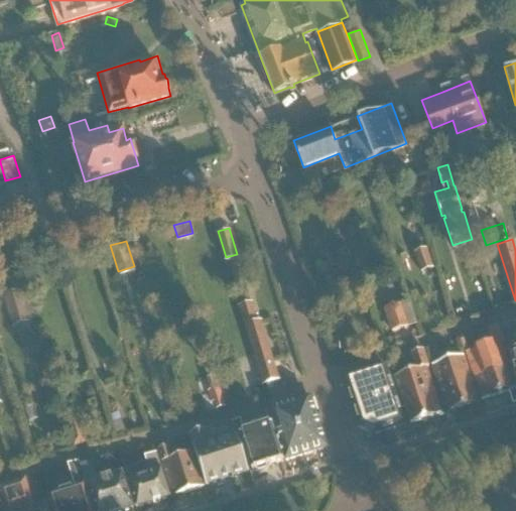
[(426,245),(413,250),(420,270),(433,265),(426,245)]
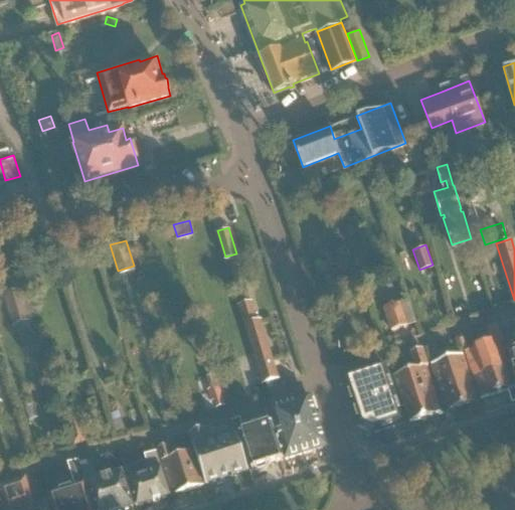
[(13,322),(29,317),(20,287),(3,292),(13,322)]
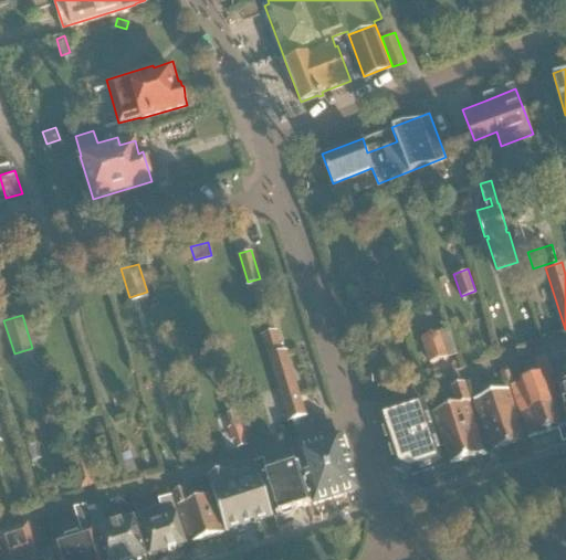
[(263,333),(289,419),(305,413),(286,349),(282,350),(275,329),(263,333)]
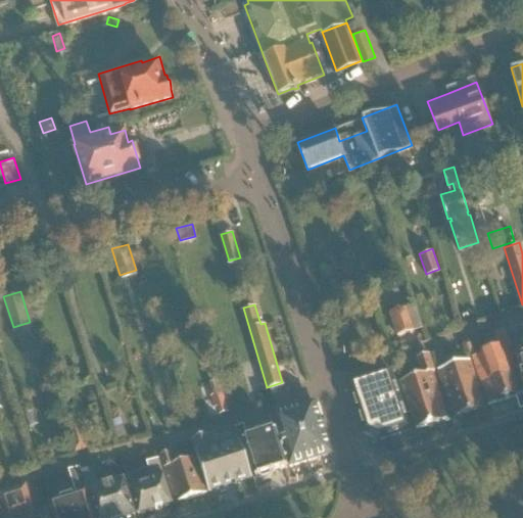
[(414,328),(407,304),(391,309),(397,332),(414,328)]
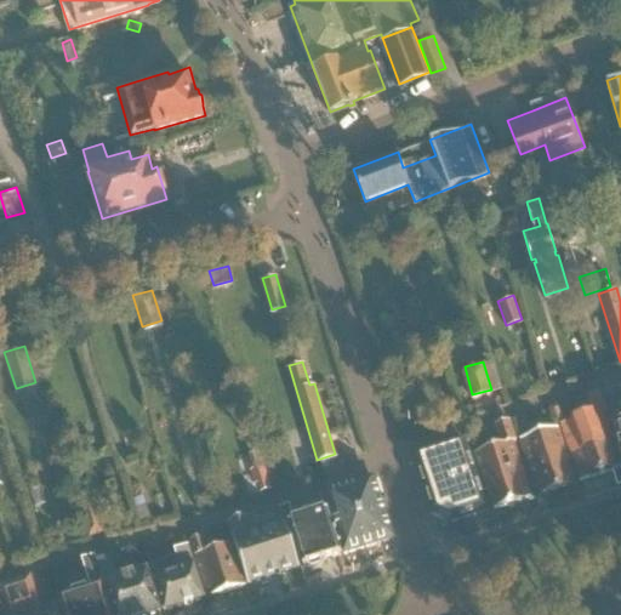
[(593,410),(560,420),(569,448),(579,478),(613,467),(616,482),(620,479),(620,463),(620,465),(611,434),(603,408),(605,406),(599,387),(587,392),(593,410)]
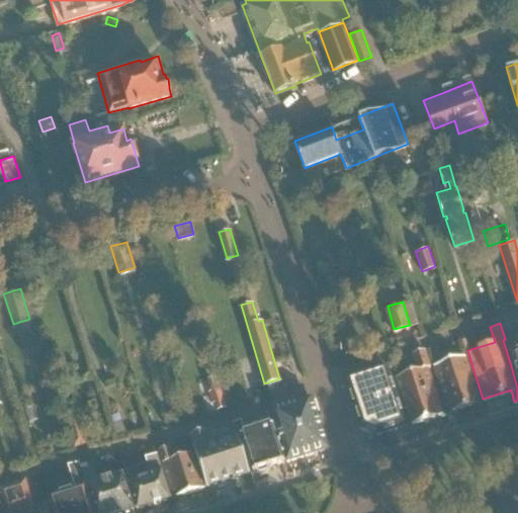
[(412,421),(443,411),(428,365),(430,364),(425,347),(413,351),(418,367),(397,374),(412,421)]
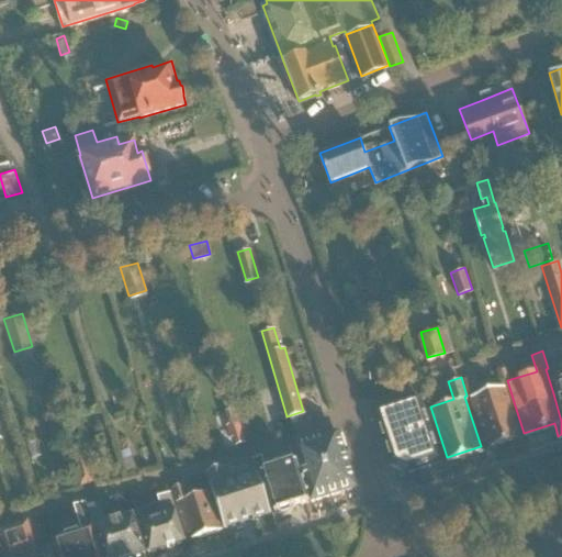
[(486,444),(513,436),(520,433),(505,383),(471,393),(486,444)]
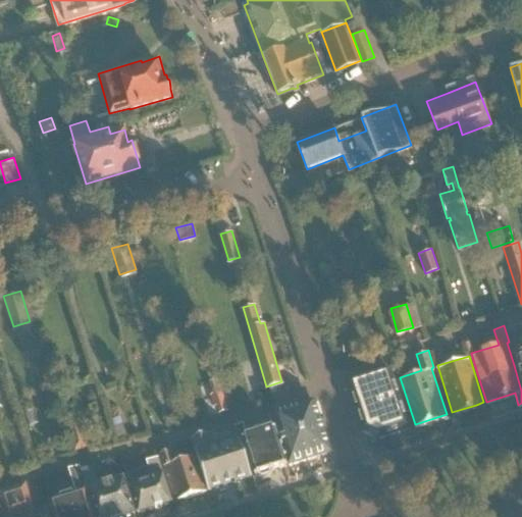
[(375,437),(409,426),(389,366),(348,380),(365,431),(363,434),(374,440),(375,437)]
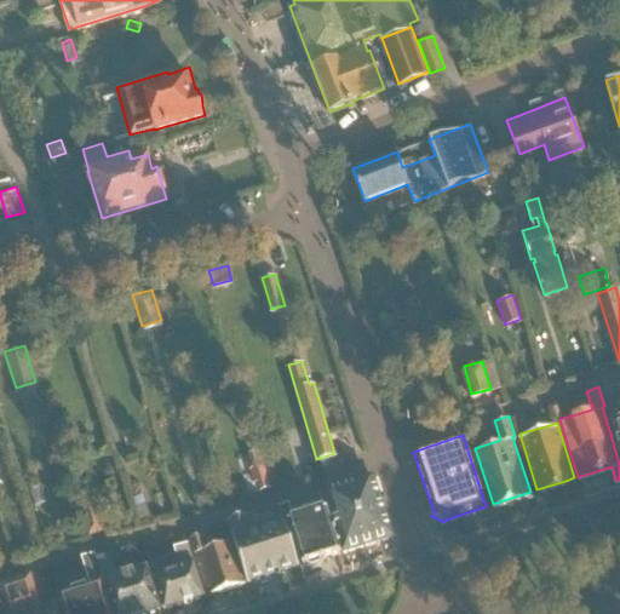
[(259,448),(250,451),(254,464),(251,465),(254,480),(259,478),(262,487),(270,485),(259,448)]
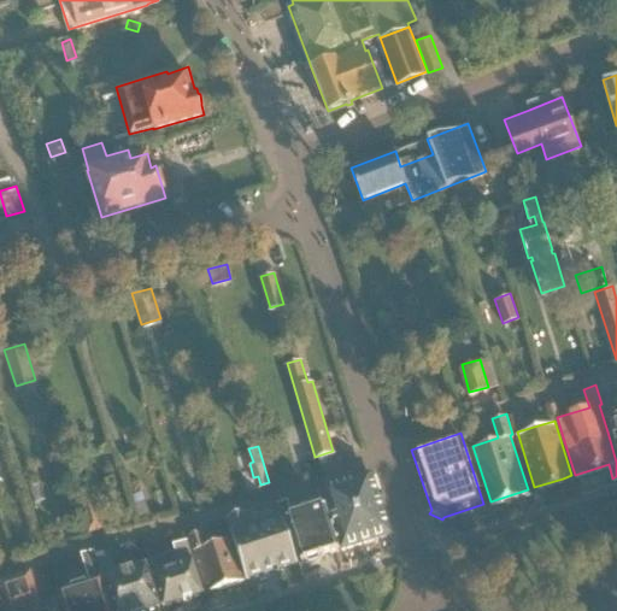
[(323,487),(328,503),(342,547),(391,532),(371,473),(323,487)]
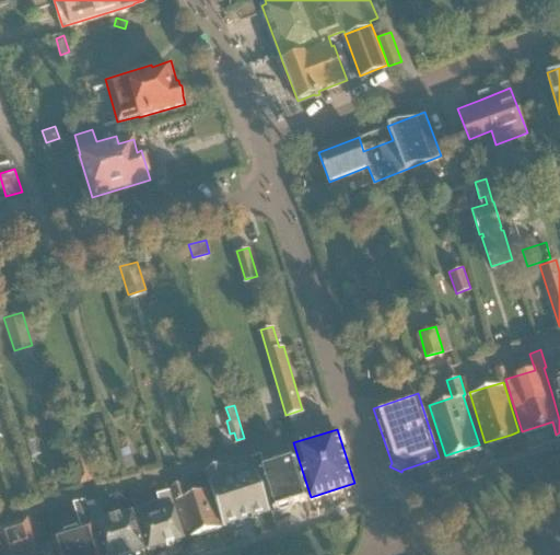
[(298,457),(294,458),(265,467),(260,452),(253,455),(257,470),(257,471),(261,470),(273,508),(276,508),(277,508),(280,511),(290,508),(291,504),(291,503),(306,498),(311,497),(298,457)]
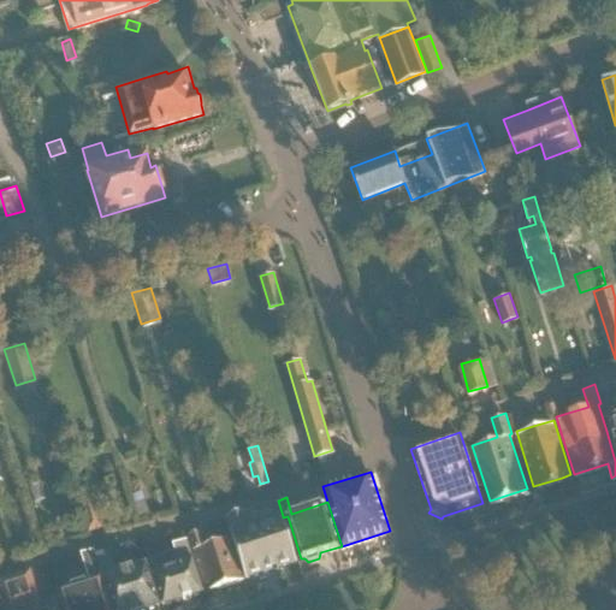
[(137,513),(146,510),(142,499),(134,502),(137,513)]
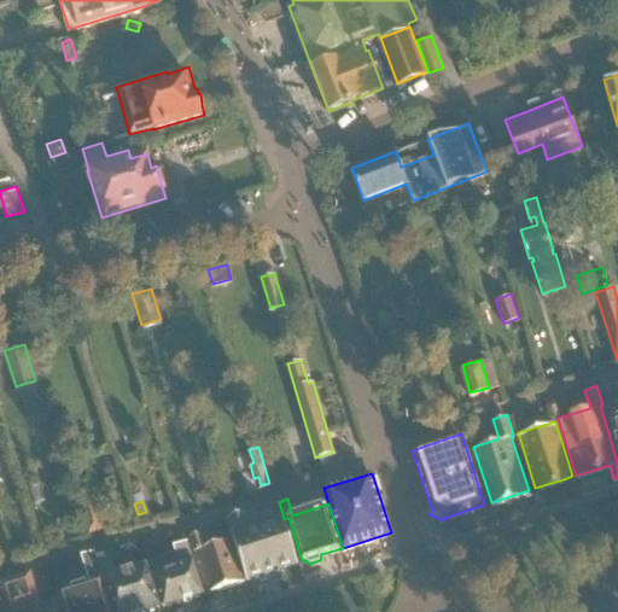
[(245,511),(227,517),(233,536),(246,578),(297,563),(284,519),(284,518),(251,529),(245,511)]
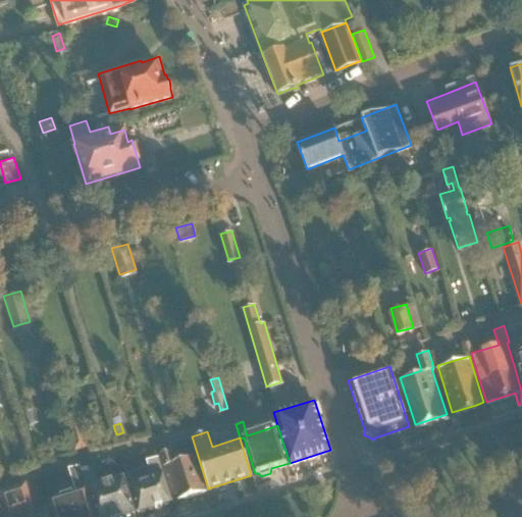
[(174,499),(208,488),(197,453),(173,460),(169,448),(160,451),(174,499)]
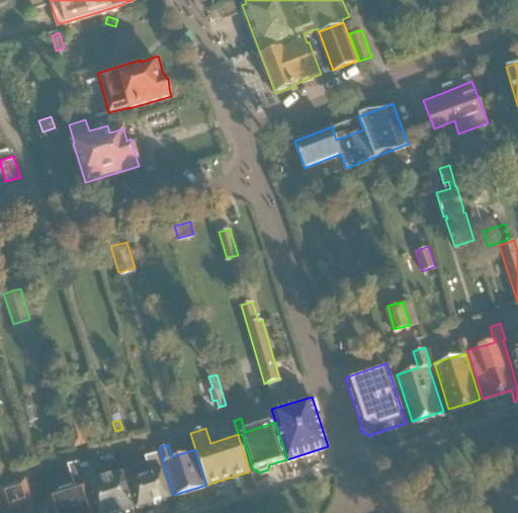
[(150,471),(124,479),(134,507),(171,496),(157,451),(146,455),(150,471)]
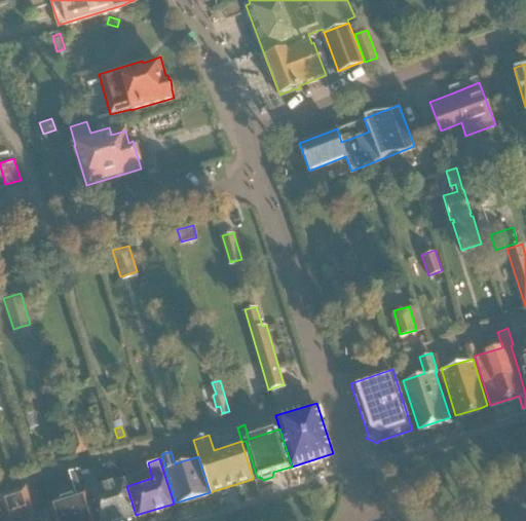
[(117,520),(136,515),(126,486),(120,468),(114,470),(117,481),(101,486),(95,467),(81,471),(97,520),(117,520)]
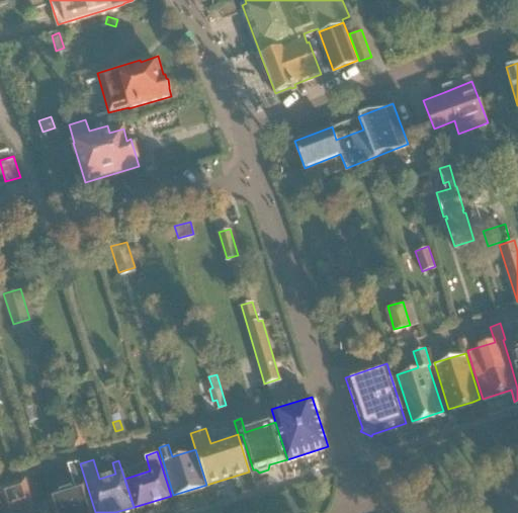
[(95,512),(80,463),(79,460),(68,463),(75,486),(48,495),(54,512),(95,512)]
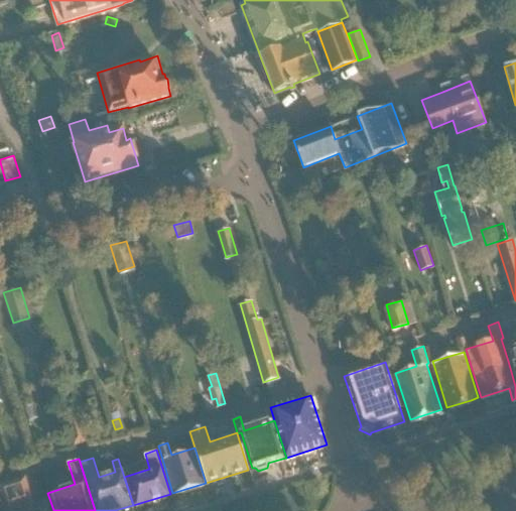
[(25,476),(11,480),(20,510),(49,510),(46,497),(33,501),(29,488),(25,476)]
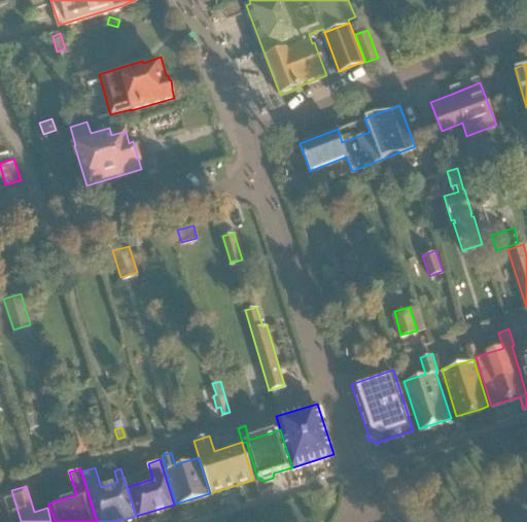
[(5,521),(0,521),(21,521),(11,490),(0,493),(0,506),(1,508),(5,521)]
